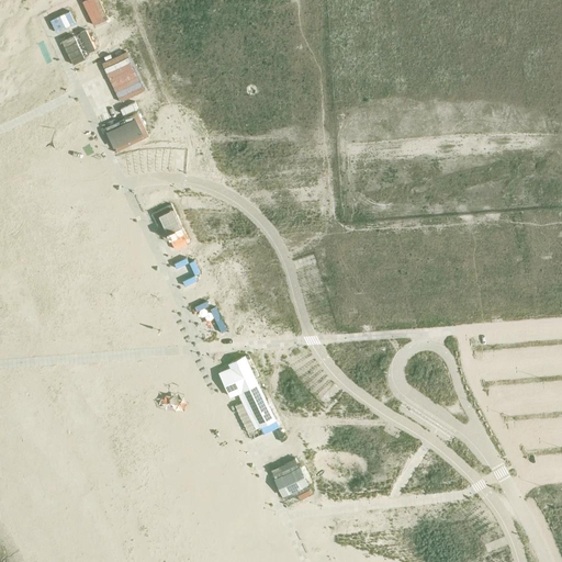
[(99,0),(86,0),(83,1),(94,25),(109,19),(99,0)]
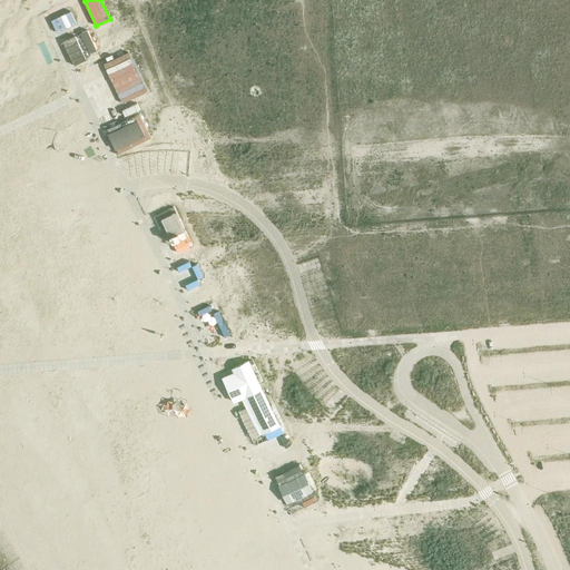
[(57,33),(77,23),(71,11),(51,21),(57,33)]
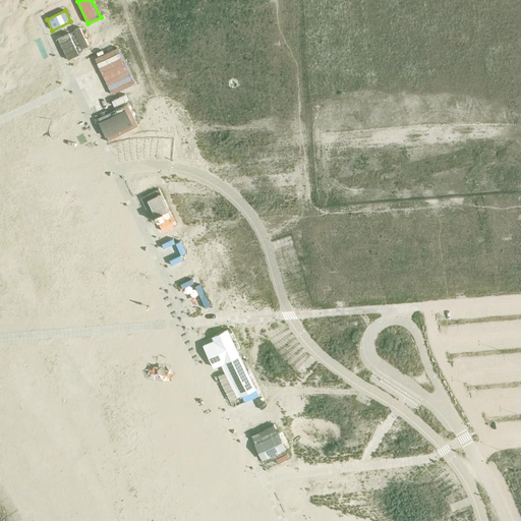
[(80,27),(74,31),(83,49),(89,46),(80,27)]
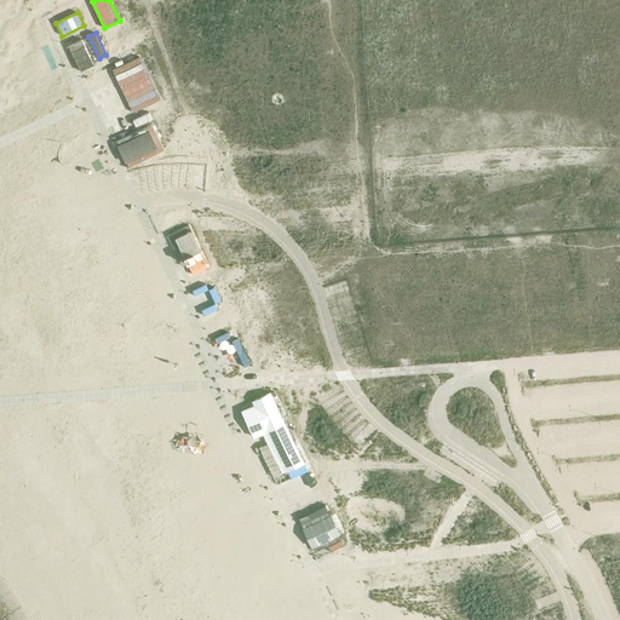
[(82,39),(69,46),(81,72),(89,68),(90,68),(95,65),(82,39)]
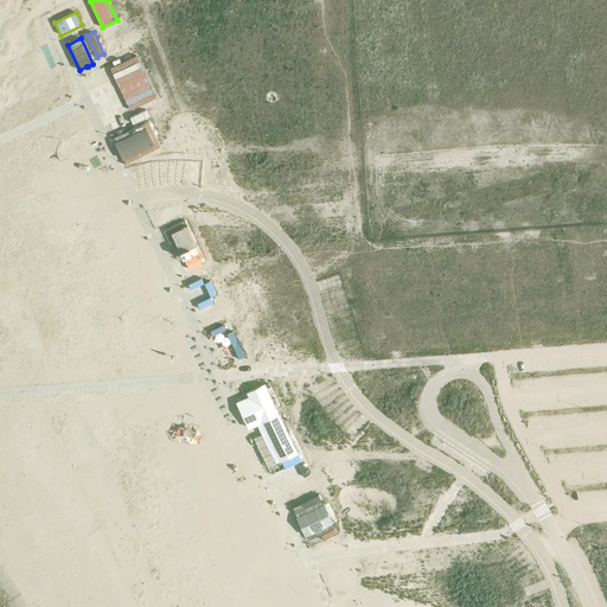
[(113,68),(110,68),(131,110),(133,109),(154,98),(157,97),(136,56),(134,57),(113,68)]
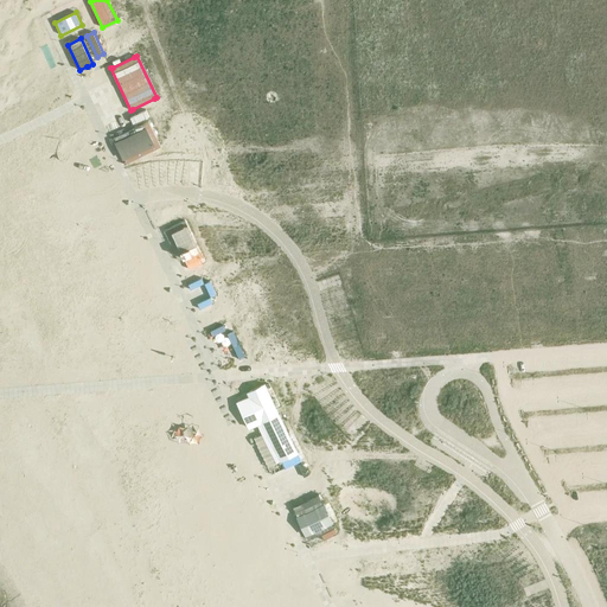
[(161,147),(149,121),(114,138),(117,144),(122,140),(129,155),(125,158),(127,164),(161,147)]
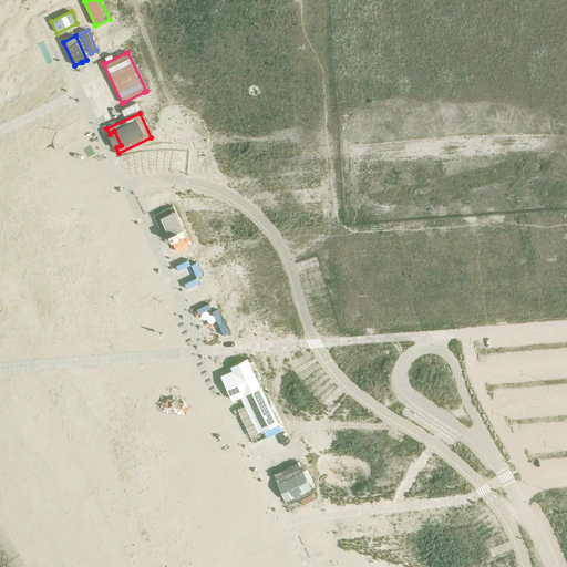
[(234,370),(222,377),(233,400),(245,394),(259,423),(275,415),(259,382),(247,359),(232,367),(234,370)]
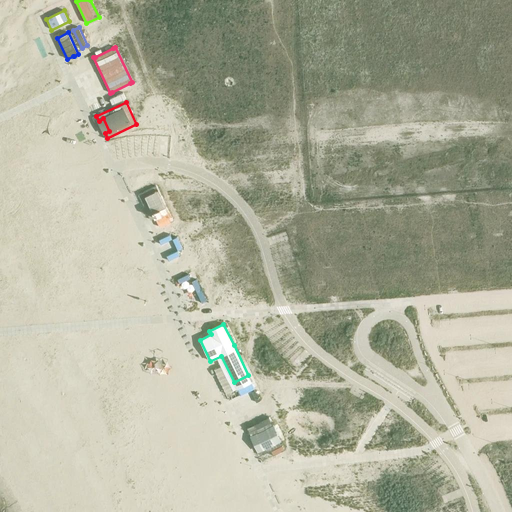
[(269,418),(247,428),(260,455),(282,445),(269,418)]
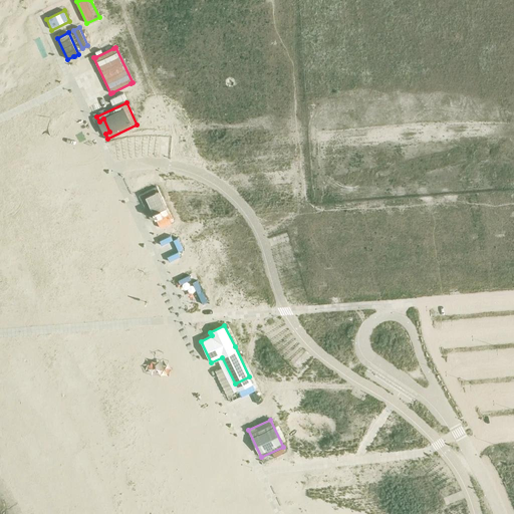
[(284,448),(272,453),(274,457),(286,452),(284,448)]
